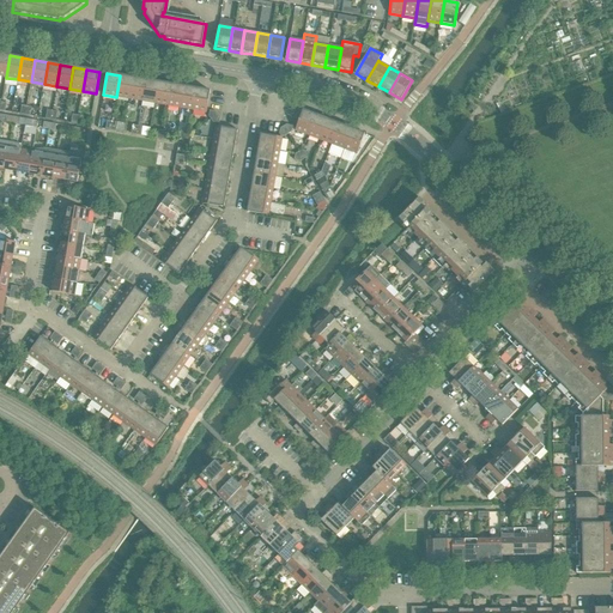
[(129,99),(133,78),(120,76),(116,97),(129,99)]
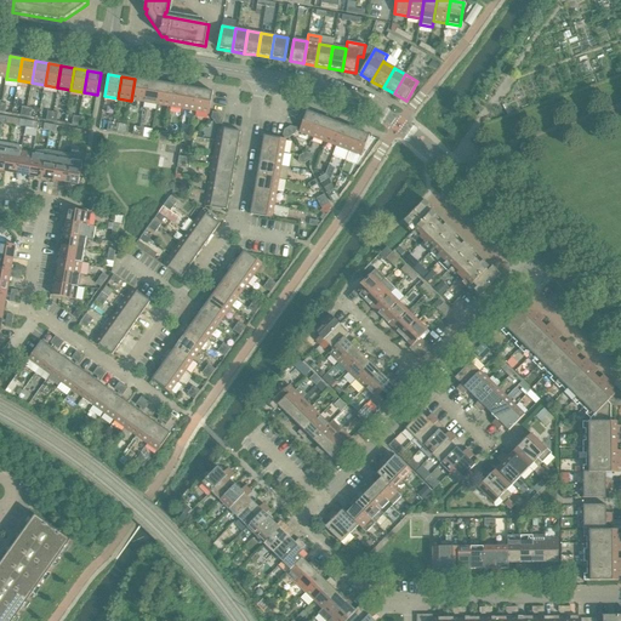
[(144,103),(148,80),(135,79),(131,101),(144,103)]
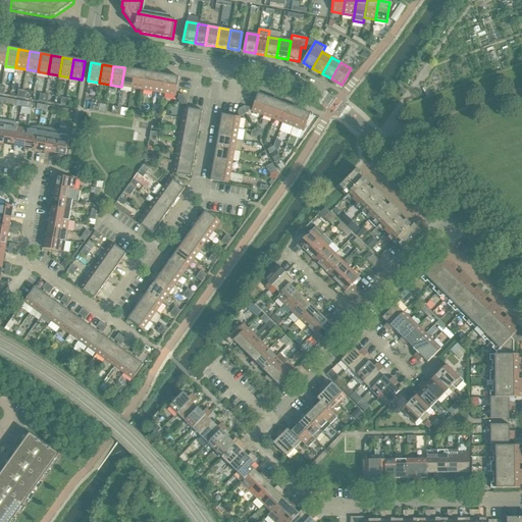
[(132,89),(136,69),(124,67),(121,87),(132,89)]
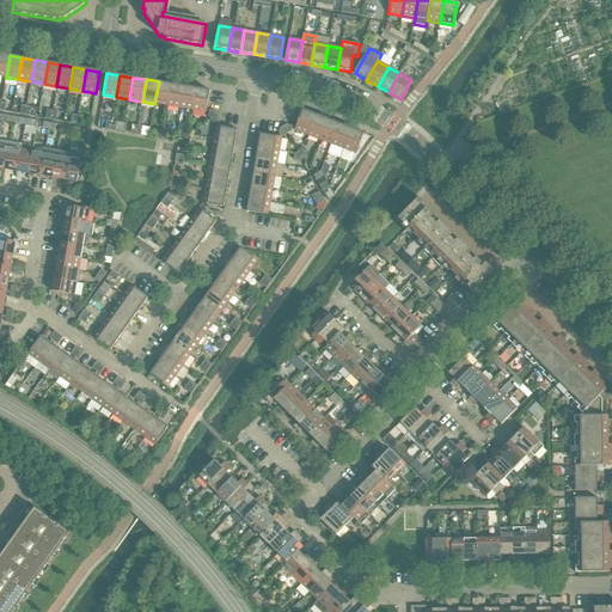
[(167,106),(171,84),(159,81),(154,104),(167,106)]
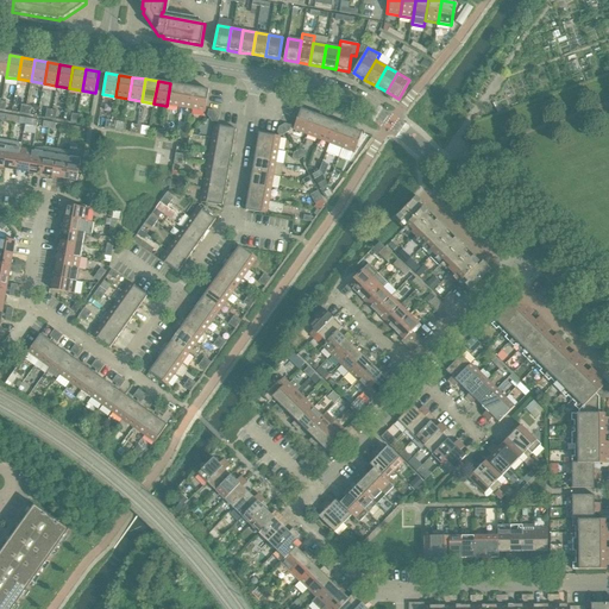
[(180,107),(183,86),(170,83),(167,106),(180,107)]
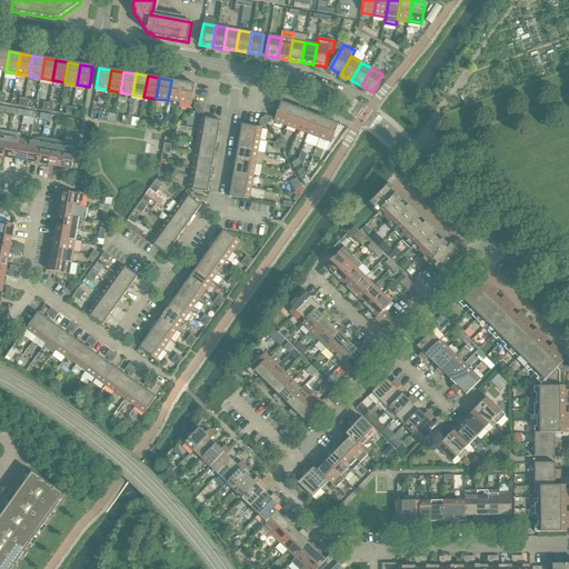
[(180,102),(183,82),(171,80),(168,100),(180,102)]
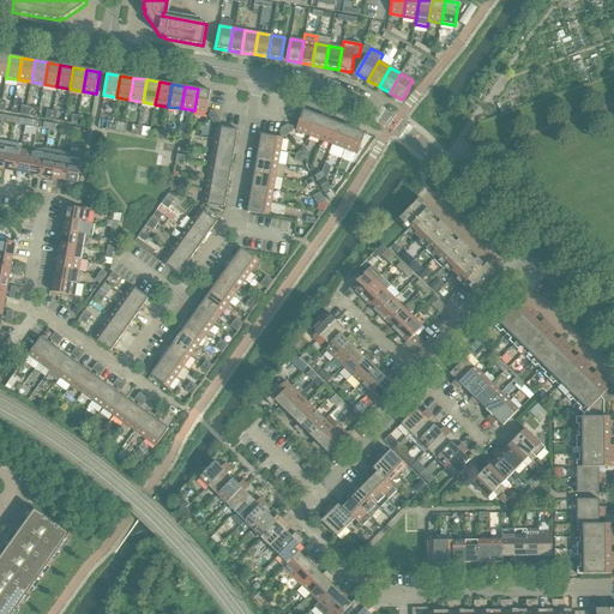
[(206,113),(210,91),(198,89),(194,110),(206,113)]
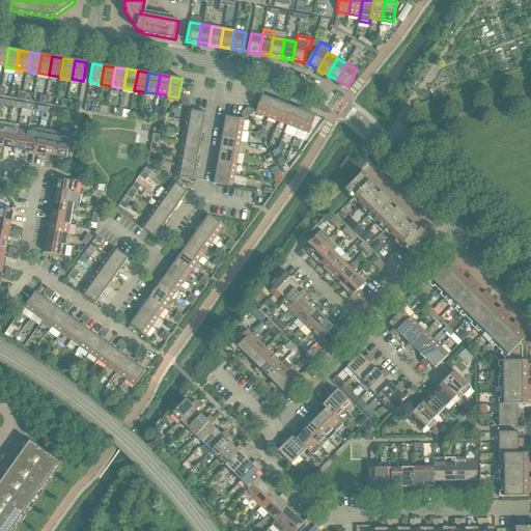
[(267,117),(274,100),(262,95),(255,113),(267,117)]
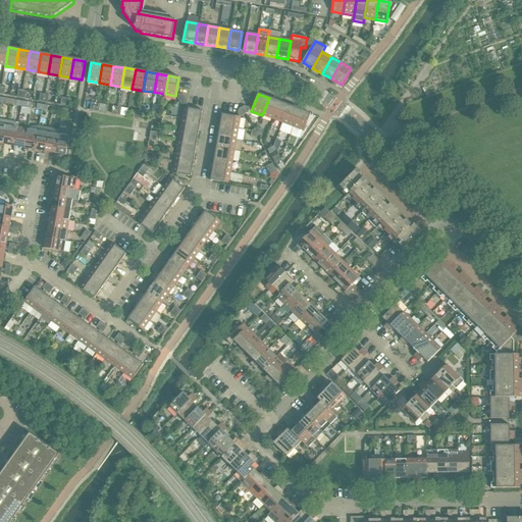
[(272,119),(279,102),(269,98),(262,115),(272,119)]
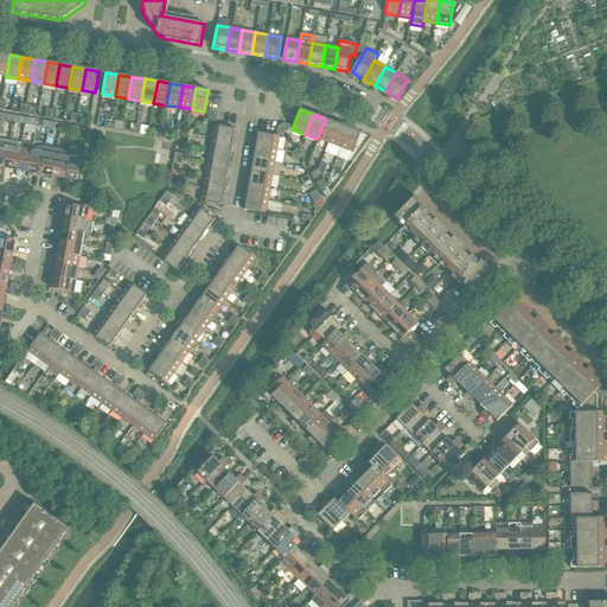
[(328,144),(337,123),(325,119),(317,139),(328,144)]
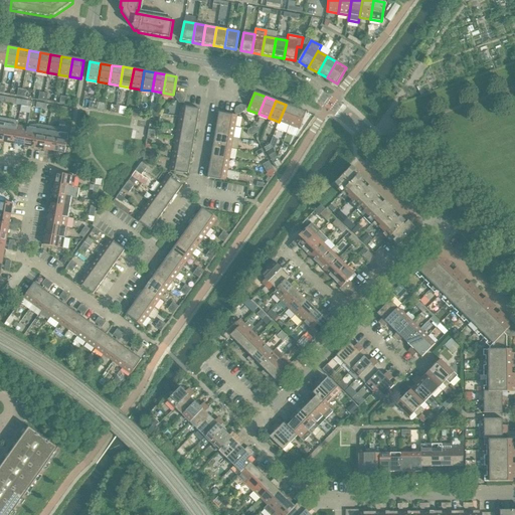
[(289,126),(296,108),(286,105),(279,122),(289,126)]
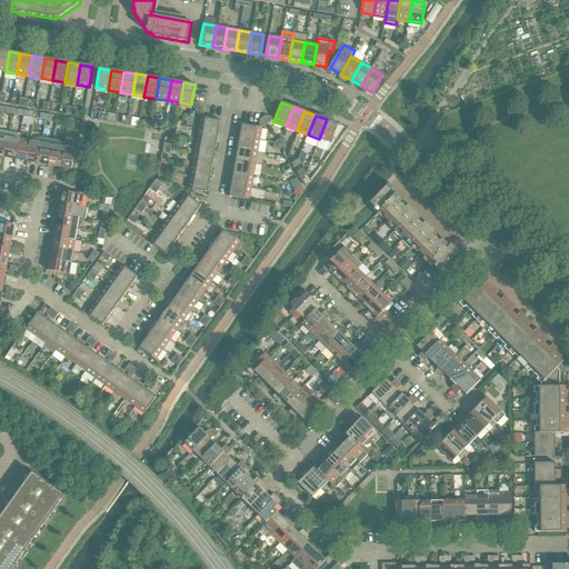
[(218,133),(220,125),(220,121),(200,117),(198,130),(218,133)]
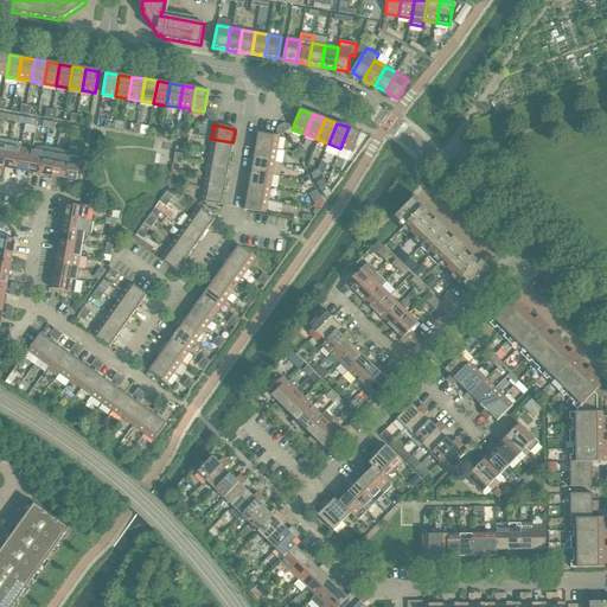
[(353,153),(360,133),(349,127),(340,148),(353,153)]
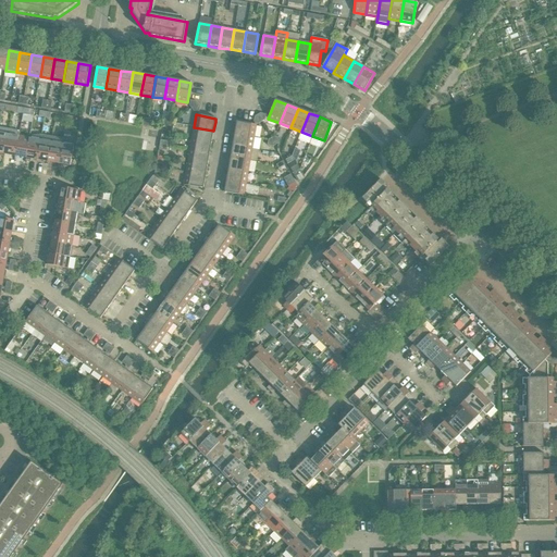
[(255,138),(257,125),(236,122),(234,134),(255,138)]
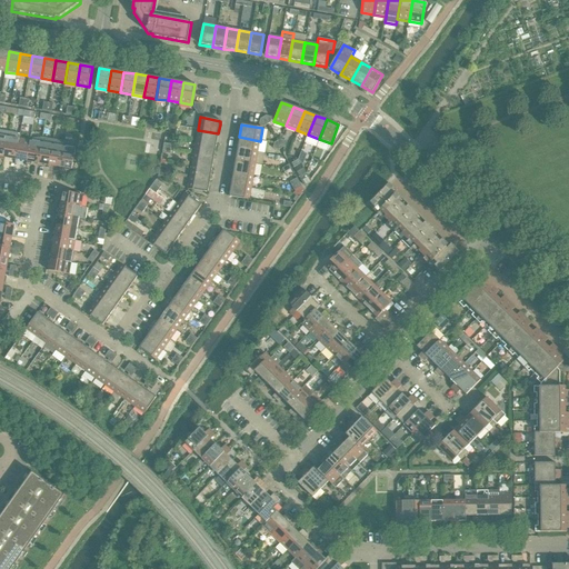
[(217,145),(218,133),(198,130),(196,141),(217,145)]
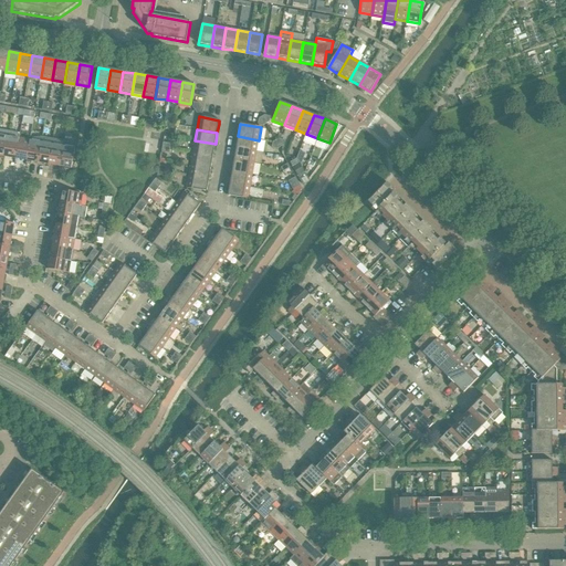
[(257,152),(259,140),(238,136),(237,148),(257,152)]
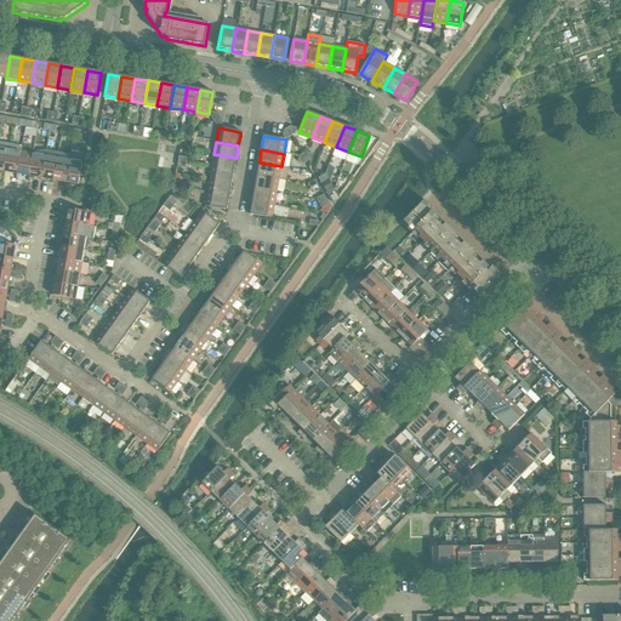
[(17,174),(21,152),(9,151),(5,172),(17,174)]
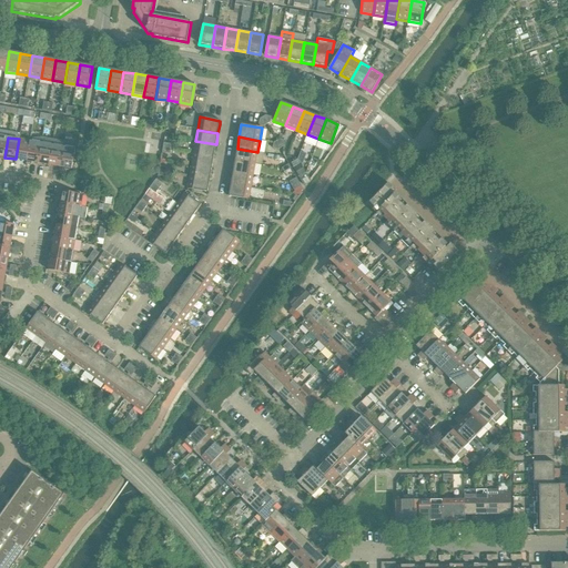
[(38,163),(42,138),(41,143),(30,141),(27,161),(38,163)]
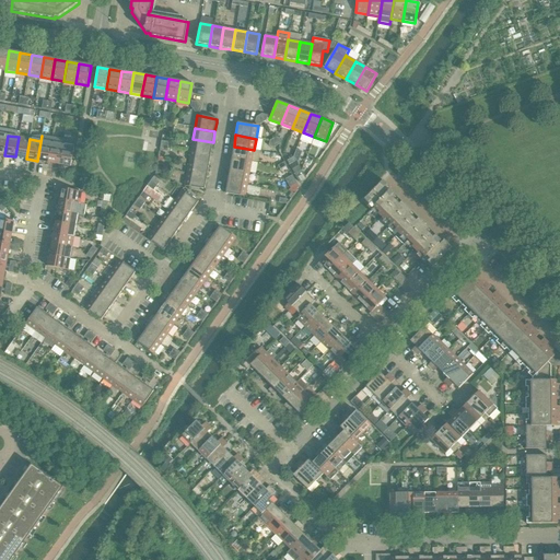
[(48,163),(53,138),(42,136),(37,161),(48,163)]
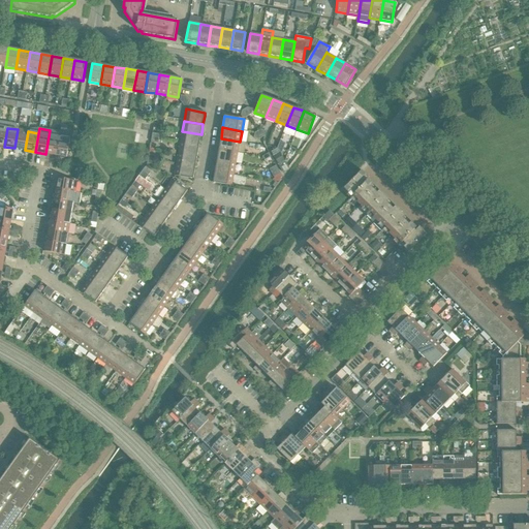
[(25,150),(28,131),(18,129),(14,148),(25,150)]
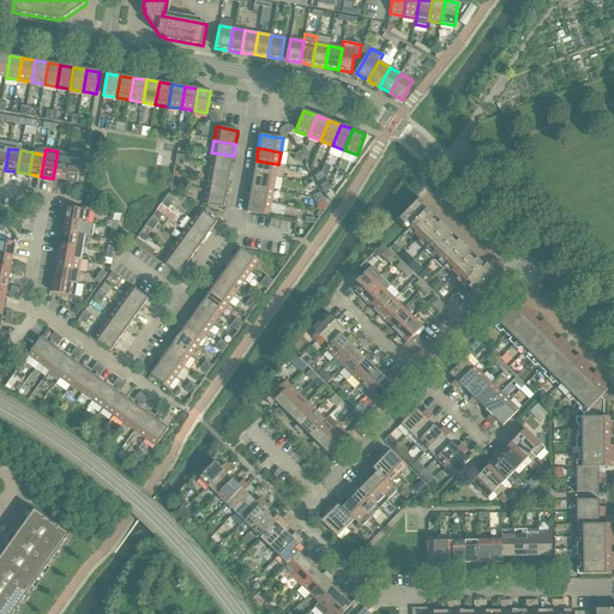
[(65,181),(70,152),(58,151),(53,179),(65,181)]
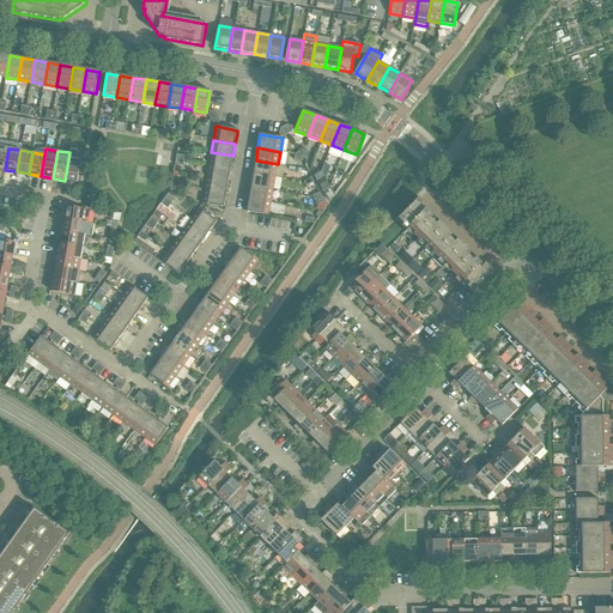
[(78,182),(83,155),(70,152),(65,181),(78,182)]
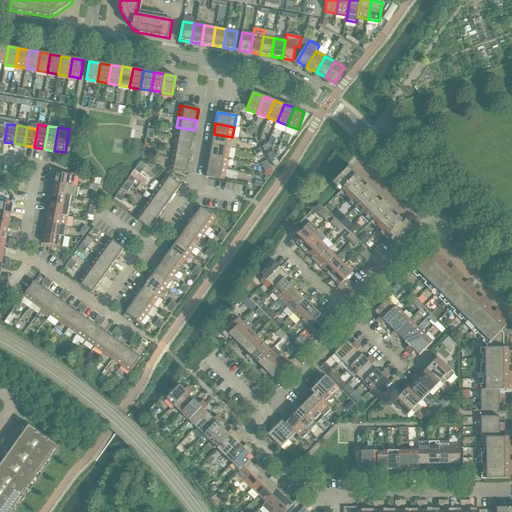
[(193,141),(195,130),(176,127),(174,138),(193,141)]
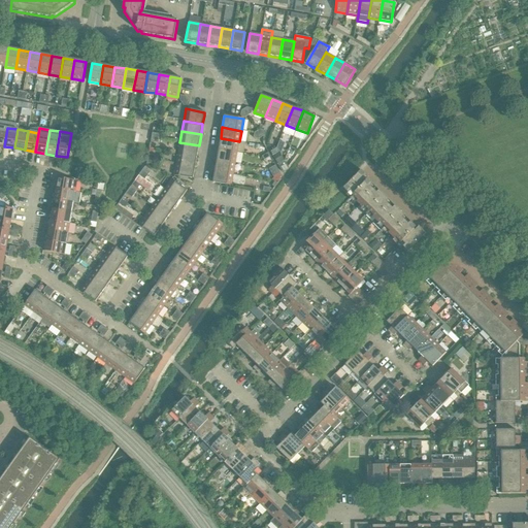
[(237,153),(239,141),(221,138),(219,150),(237,153)]
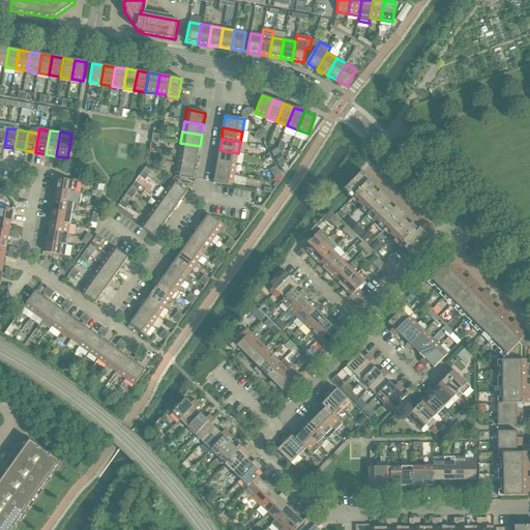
[(198,157),(200,146),(180,143),(178,153),(198,157)]
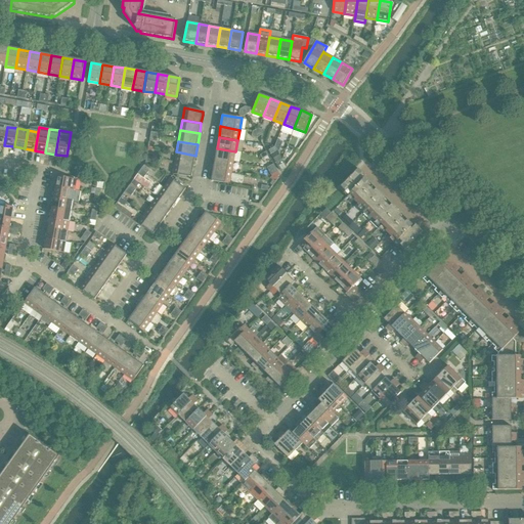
[(233,162),(235,151),(217,148),(215,159),(233,162)]
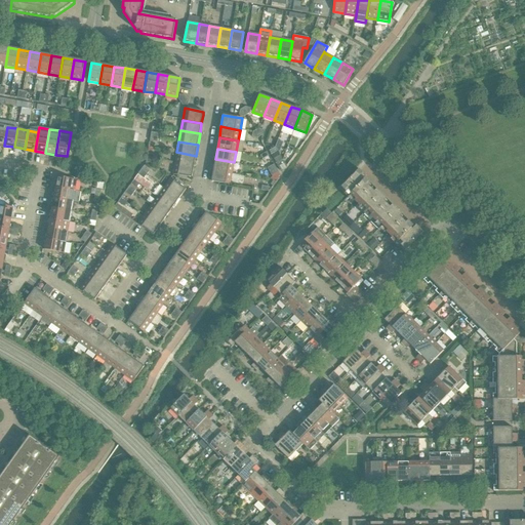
[(194,166),(196,156),(176,152),(175,163),(194,166)]
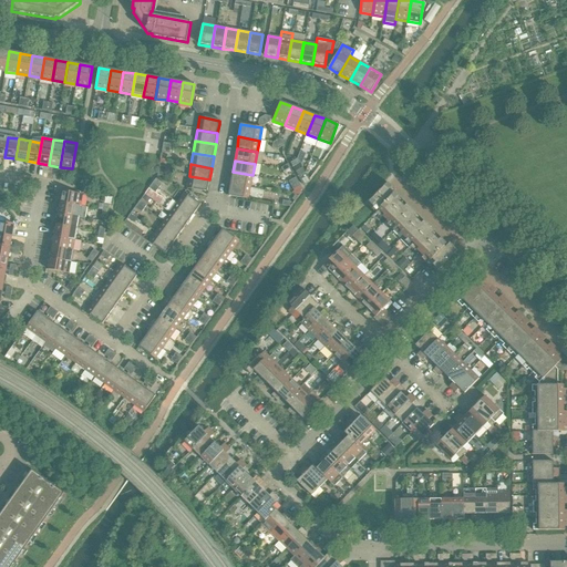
[(250,187),(253,175),(233,172),(230,184),(250,187)]
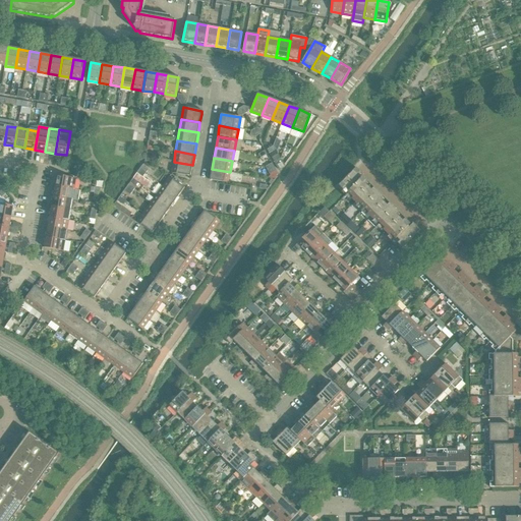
[(190,176),(192,165),(174,162),(171,174),(190,176)]
